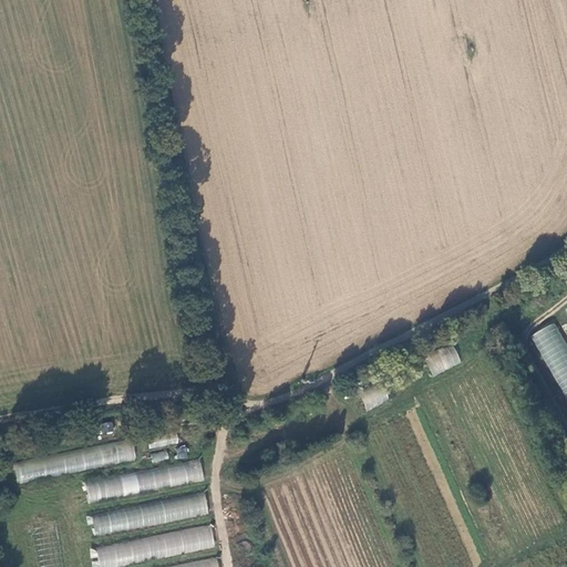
[(566,342),(555,323),(532,337),(566,397),(566,342)]
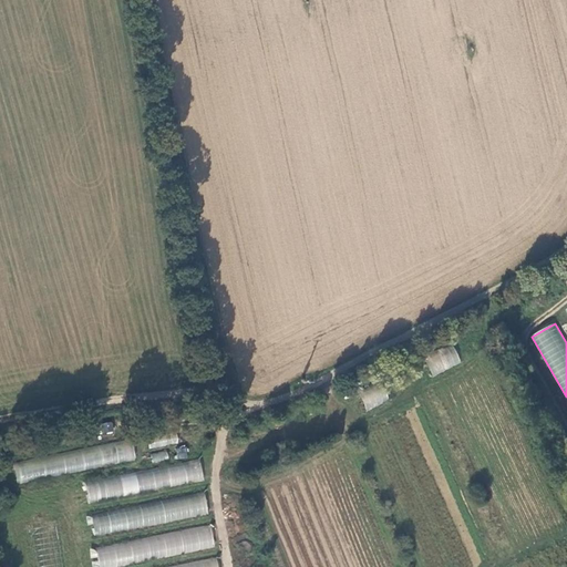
[(451,344),(423,358),(432,378),(461,364),(451,344)]
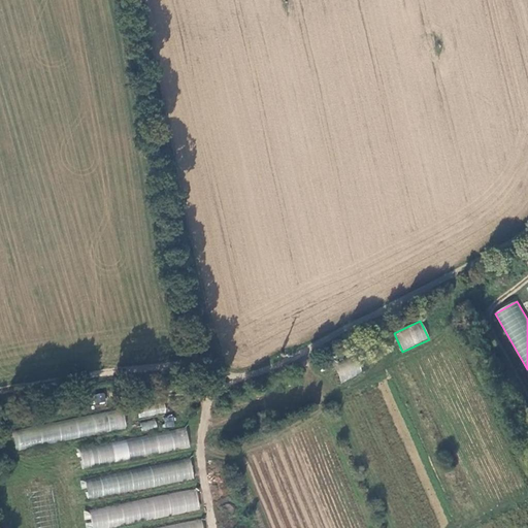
[(102,394),(94,396),(95,405),(104,404),(102,394)]
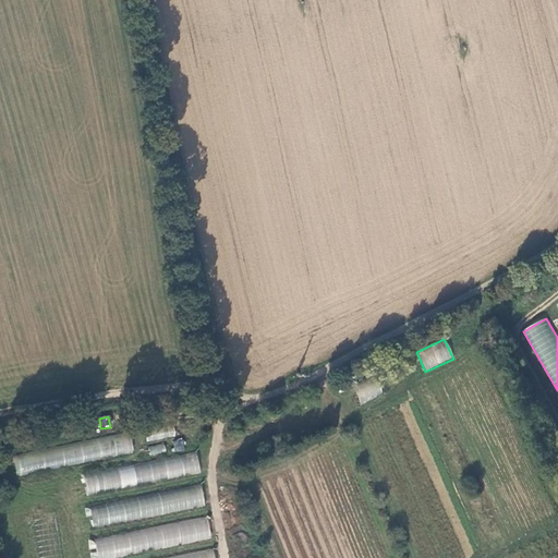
[(172,424),(144,429),(147,443),(176,438),(172,424)]
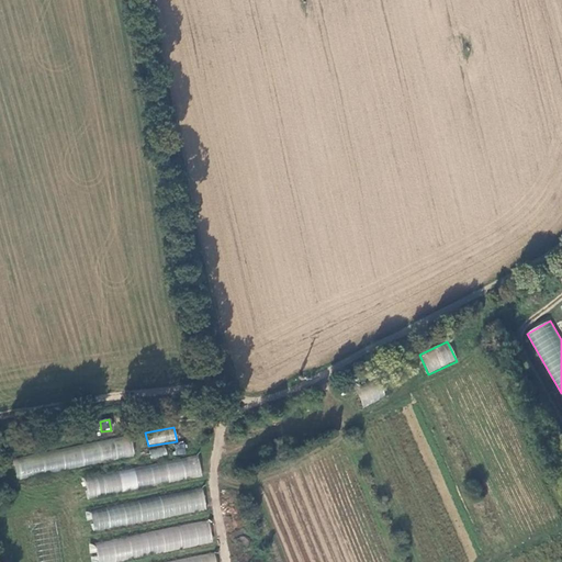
[(130,436),(11,461),(15,482),(135,457),(130,436)]
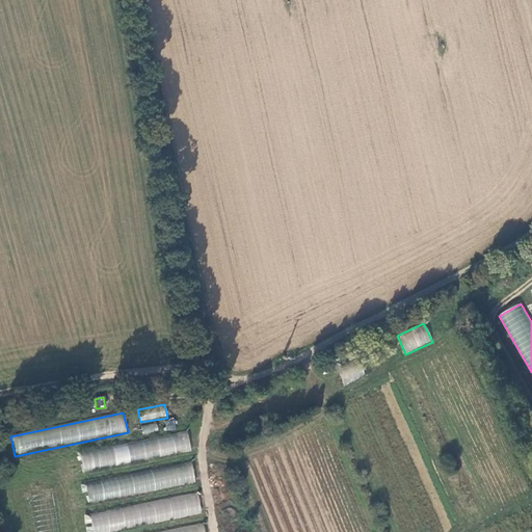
[(173,421),(163,423),(165,431),(174,430),(173,421)]
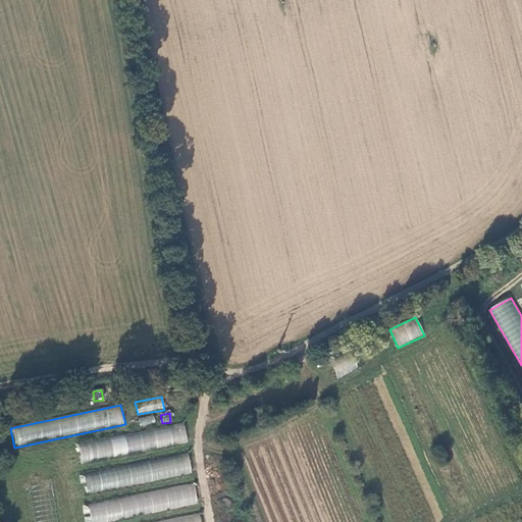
[(153,416),(139,419),(140,427),(154,424),(153,416)]
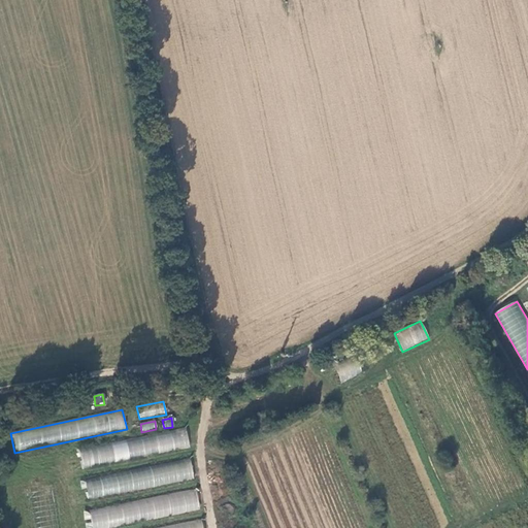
[(186,428),(78,450),(81,470),(190,448),(186,428)]
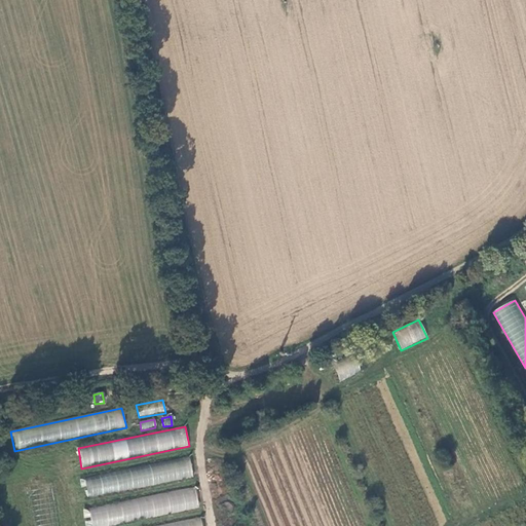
[(188,458),(84,480),(88,499),(192,478),(188,458)]
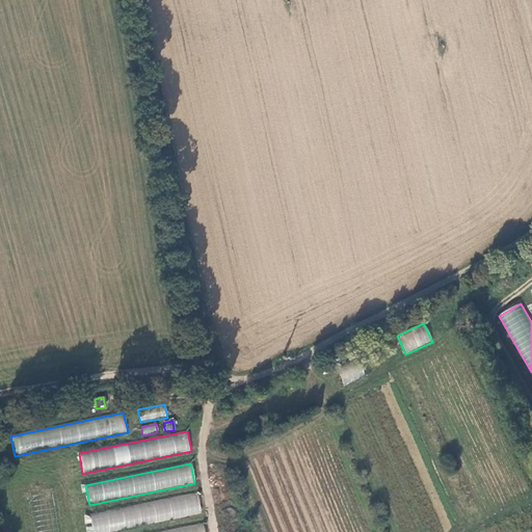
[(195,494),(89,516),(92,531),(112,531),(201,513),(195,494)]
